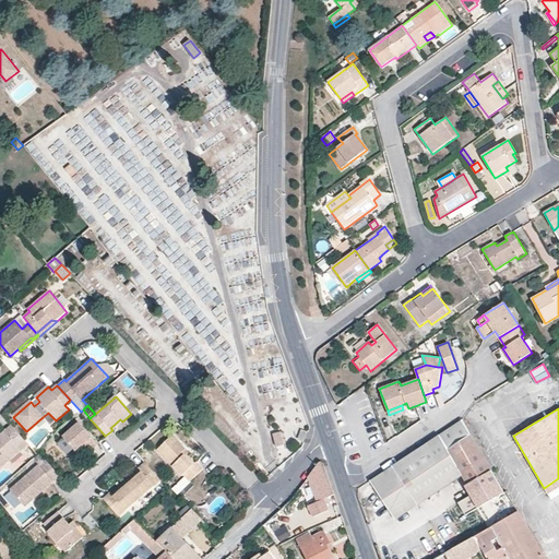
[(56,420),(48,413),(43,417),(50,426),(56,420)]
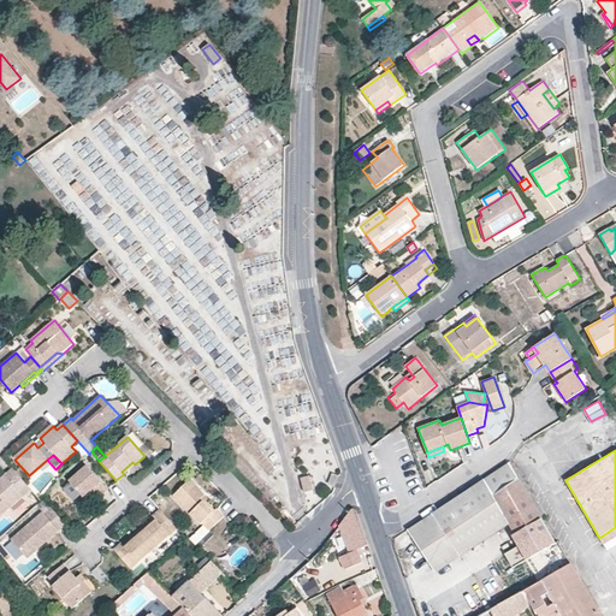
[(124,474),(135,465),(132,462),(122,472),(124,474)]
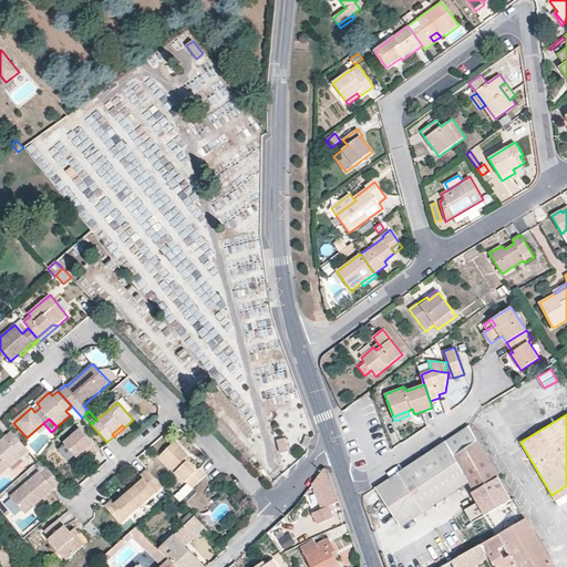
[(513,500),(470,425),(375,487),(401,526),(468,482),(481,502),(465,511),(472,523),(513,500)]
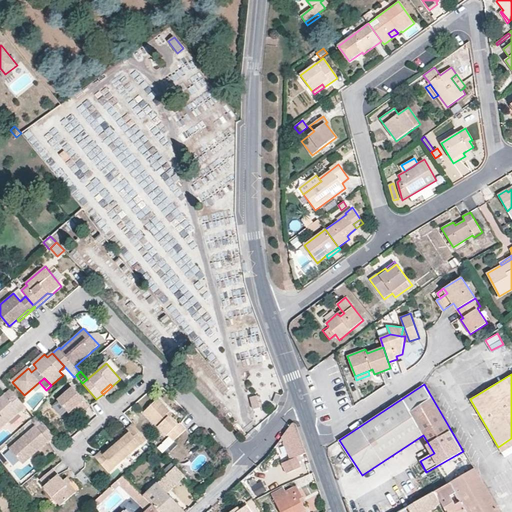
[(67,411),(69,414),(79,405),(81,408),(84,412),(90,407),(73,387),(57,400),(59,401),(53,406),(62,416),(67,411)]
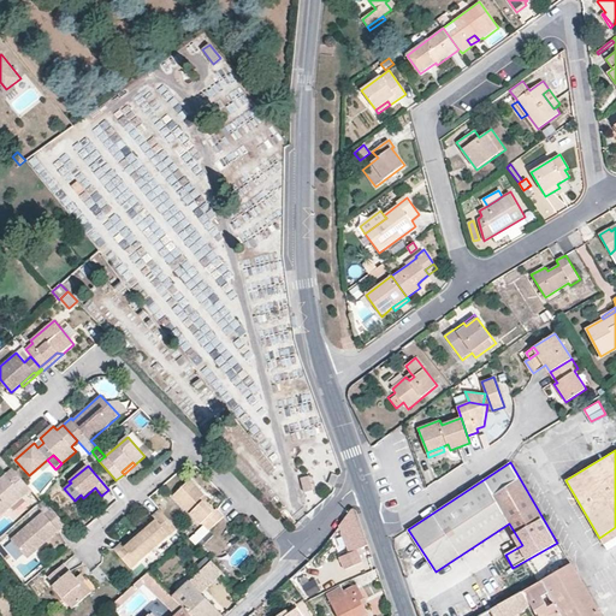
[(0,516),(31,490),(13,469),(0,480),(0,516)]
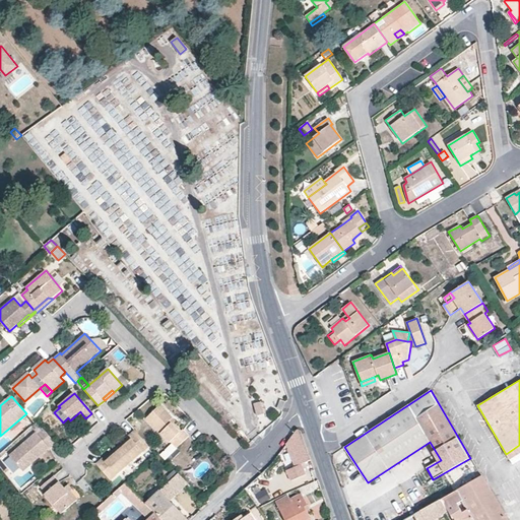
[(282,410),(285,401),(280,399),(277,408),(282,410)]
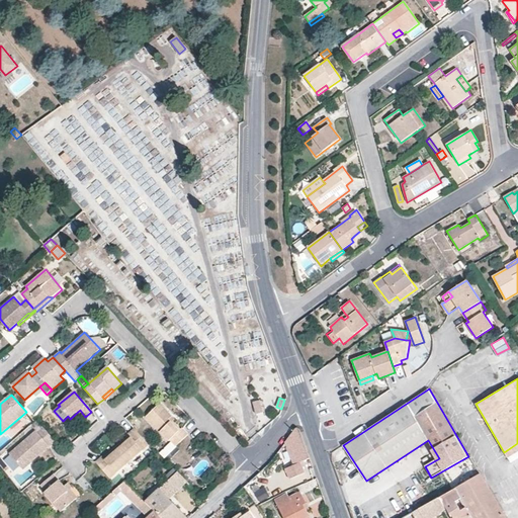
[(264,413),(261,400),(253,402),(256,414),(264,413)]
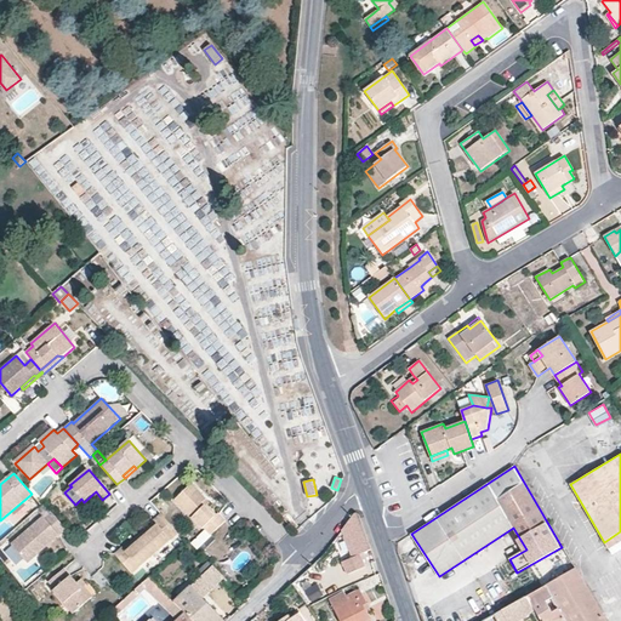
[(217,514),(208,505),(204,501),(206,499),(192,483),(175,500),(203,529),(204,528),(211,535),(226,522),(218,513),(217,514)]
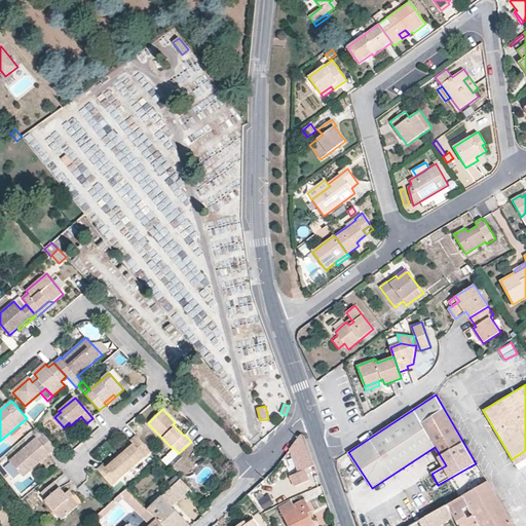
[(83,419),(81,416),(71,425),(74,428),(83,419)]
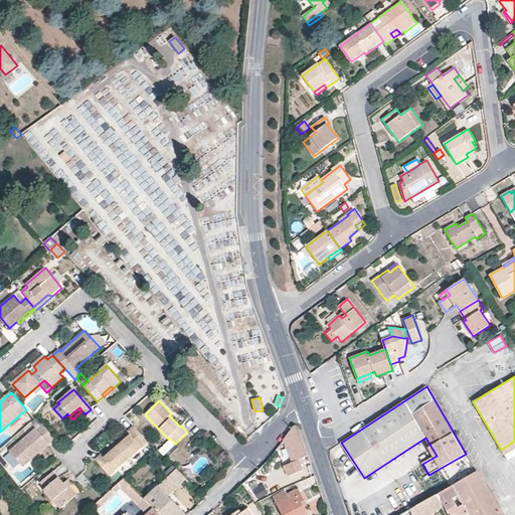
[(37,430),(42,424),(36,417),(31,422),(36,427),(37,430)]
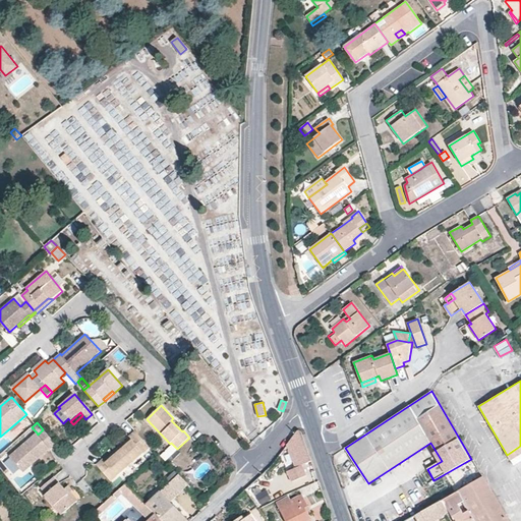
[(23,472),(56,444),(43,429),(38,435),(37,432),(9,456),(23,472)]
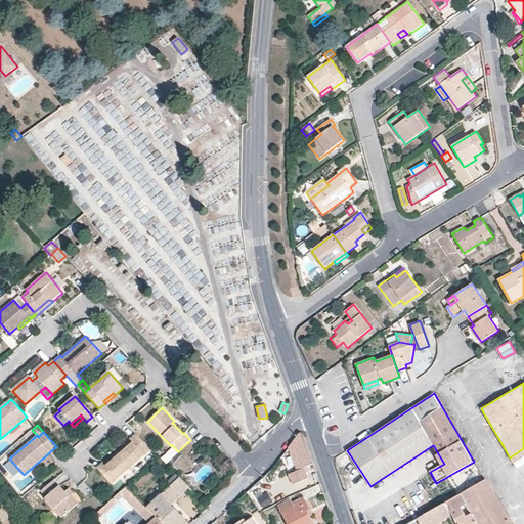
[(131,468),(150,450),(136,433),(129,439),(132,442),(126,448),(120,453),(131,468)]
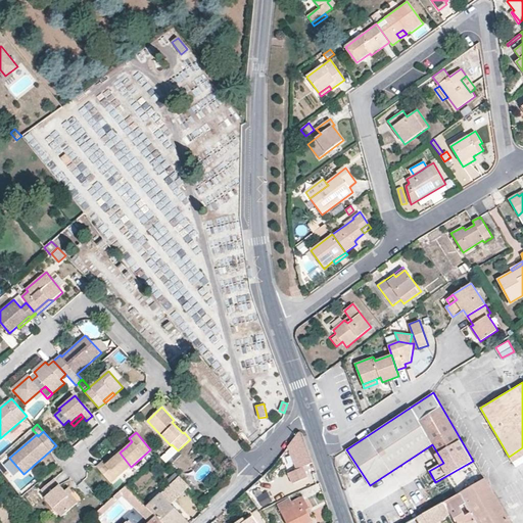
[(313,463),(302,434),(301,433),(300,433),(298,433),(297,434),(289,445),(297,469),(288,472),(291,483),(307,477),(303,467),(313,463)]
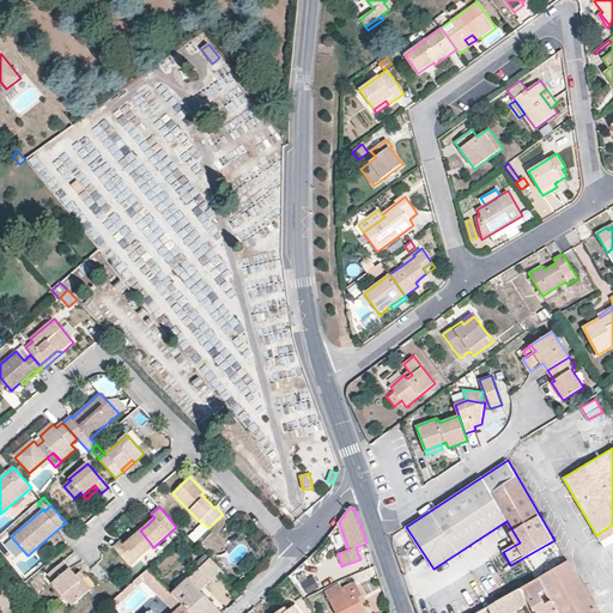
[(140,530),(147,525),(144,521),(137,528),(140,530)]
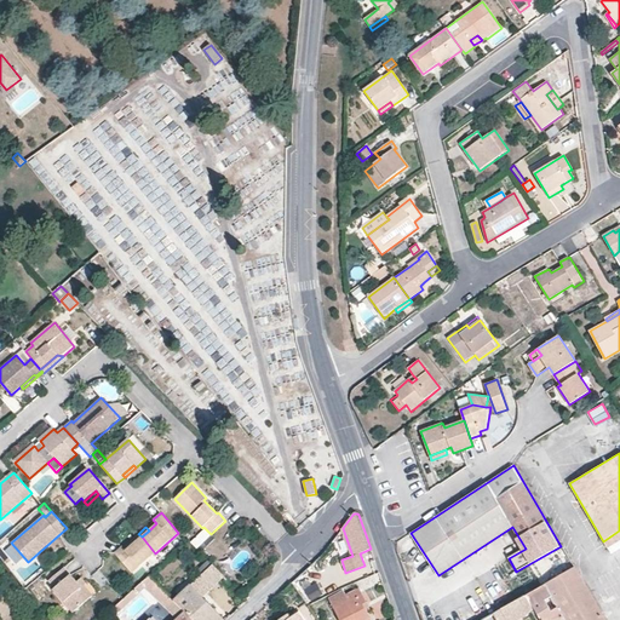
[(608,549),(619,541),(619,530),(603,541),(608,549)]
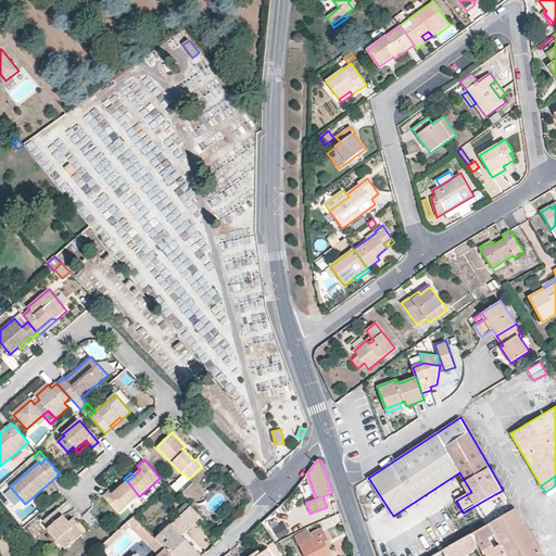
[(127,481),(124,479),(117,484),(119,488),(127,481)]
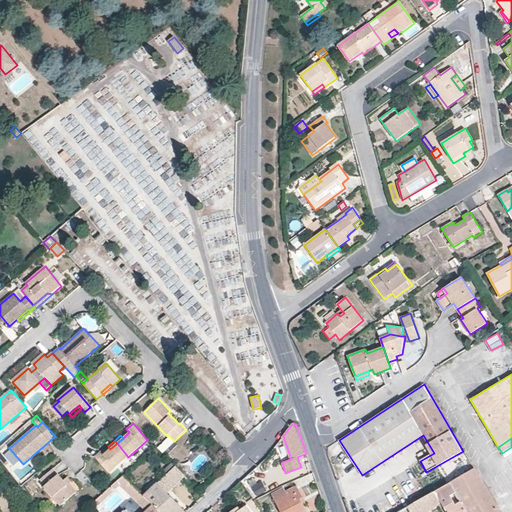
[(128,457),(117,443),(110,449),(104,454),(101,451),(94,456),(109,473),(128,457)]
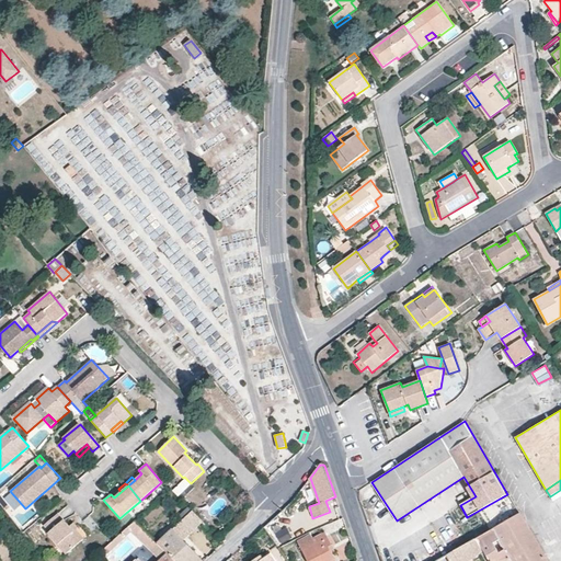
[(10,508),(0,495),(0,503),(6,511),(10,508)]
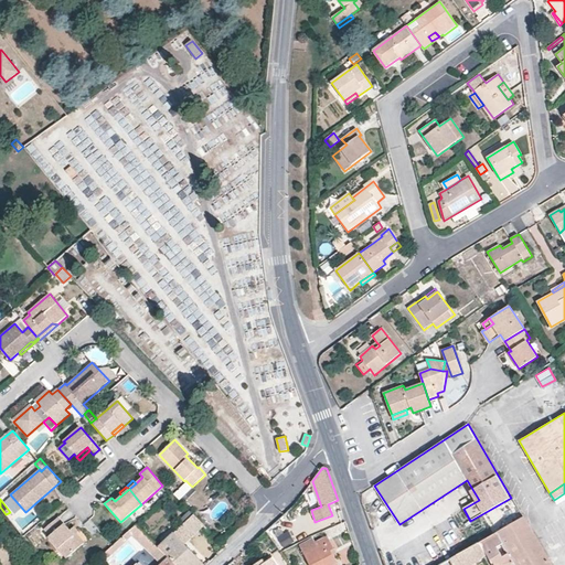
[(202,523),(194,514),(189,519),(199,530),(203,525),(202,523)]
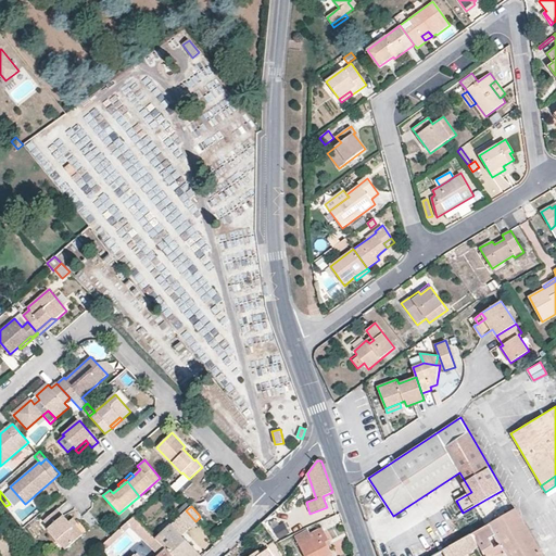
[(84,534),(76,526),(74,527),(68,521),(58,508),(43,520),(49,527),(48,529),(65,550),(84,534)]
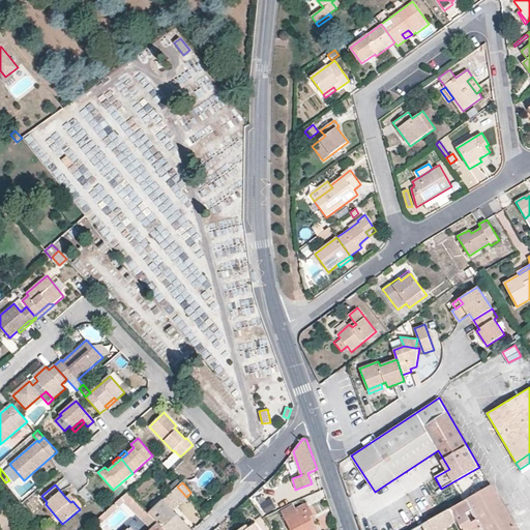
[(519,529),(493,484),(466,499),(472,510),(477,519),(482,529),(519,529)]
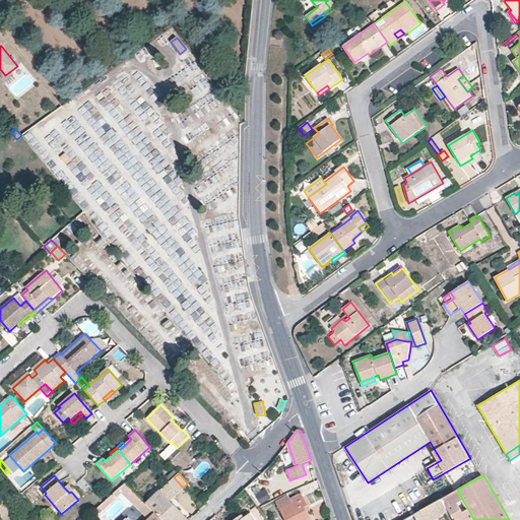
[(183,488),(174,477),(171,480),(160,491),(170,500),(183,488)]
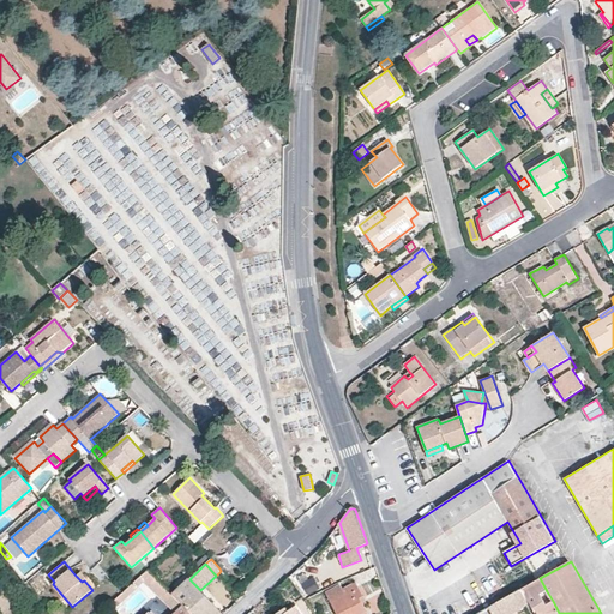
[(173,595),(146,571),(139,577),(144,582),(176,613),(184,607),(173,595)]
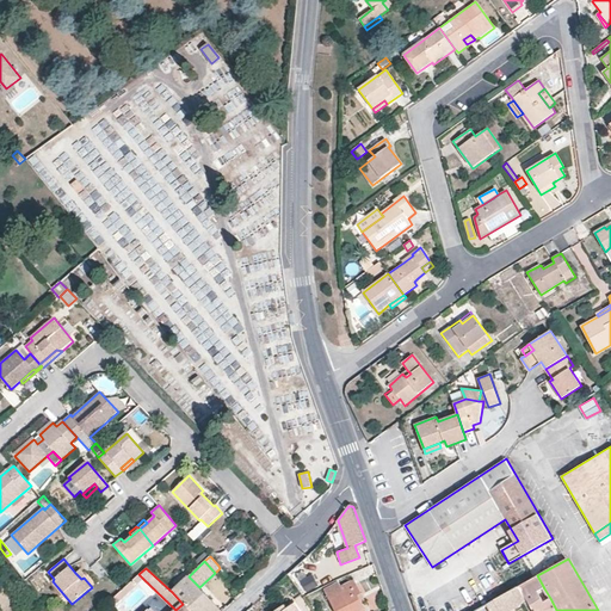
[(85,575),(80,569),(75,573),(81,579),(84,578),(85,575)]
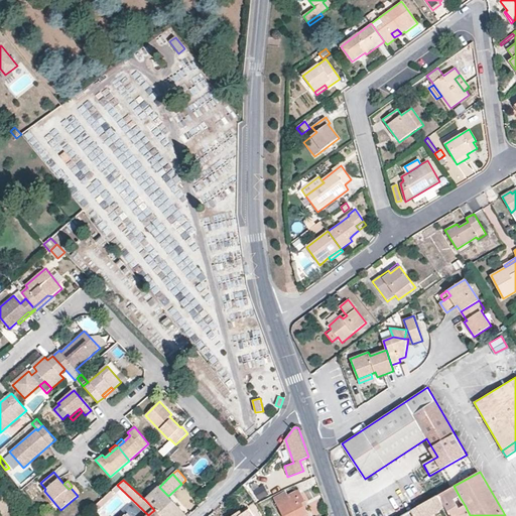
[(251,487),(259,501),(267,496),(263,487),(259,489),(256,484),(251,487)]
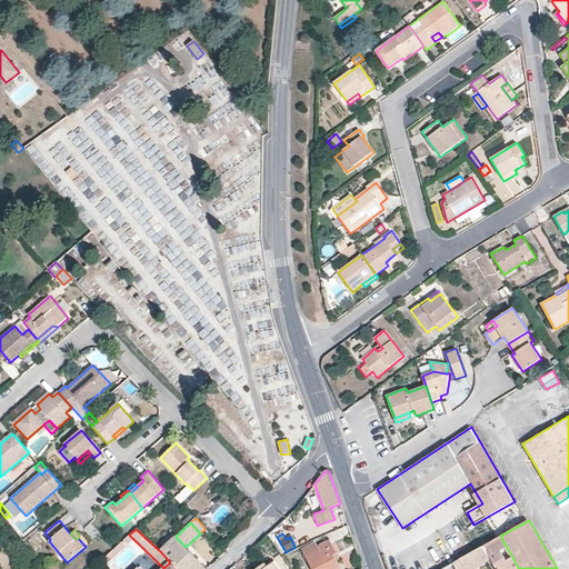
[(133,539),(129,535),(102,559),(107,563),(133,539)]
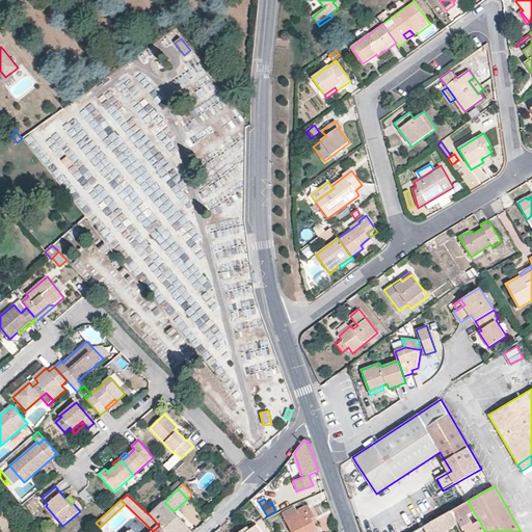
[(484,531),(479,521),(473,525),(469,515),(474,512),(468,501),(452,510),(459,524),(463,531),(484,531)]
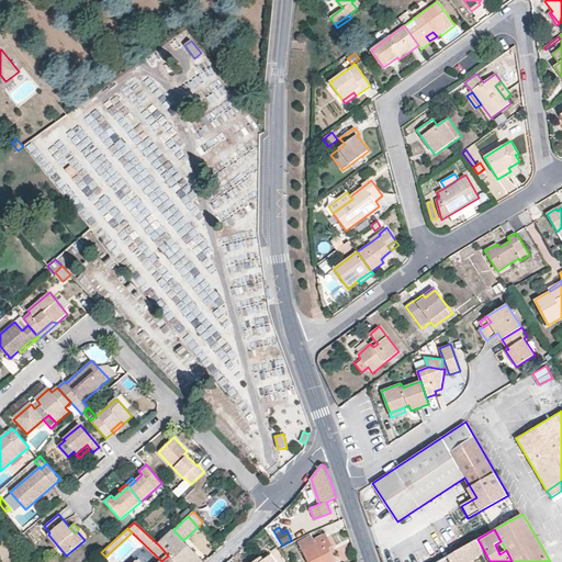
[(203,561),(183,540),(173,530),(158,544),(168,555),(175,561),(203,561)]
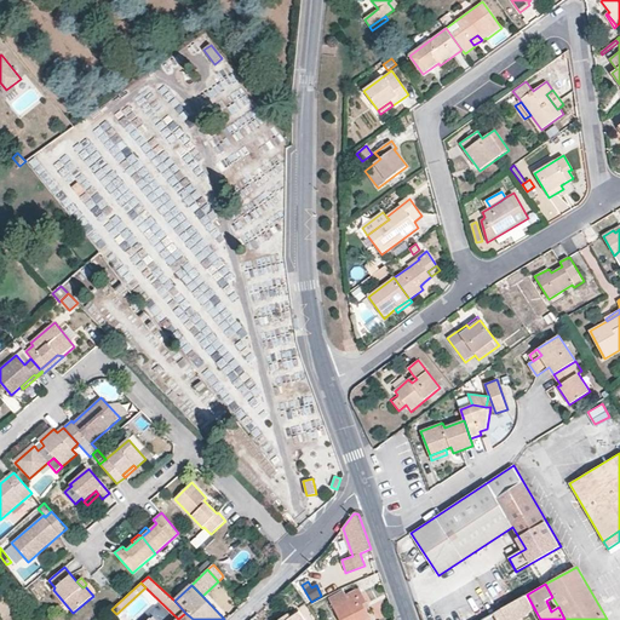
[(363,604),(367,603),(360,589),(346,595),(344,591),(329,598),(339,619),(371,619),(367,612),(363,604)]
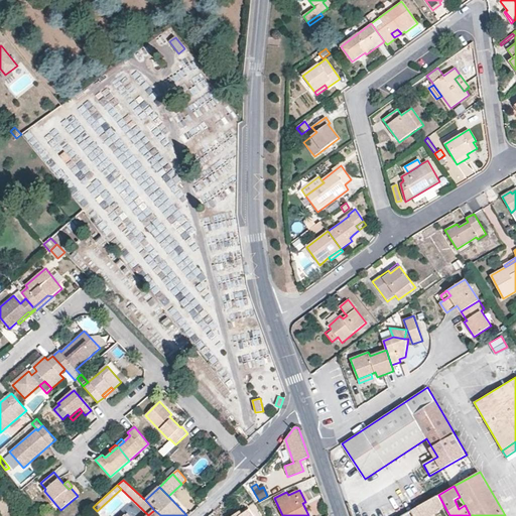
[(430,515),(445,508),(438,495),(412,510),(415,515),(430,515)]
